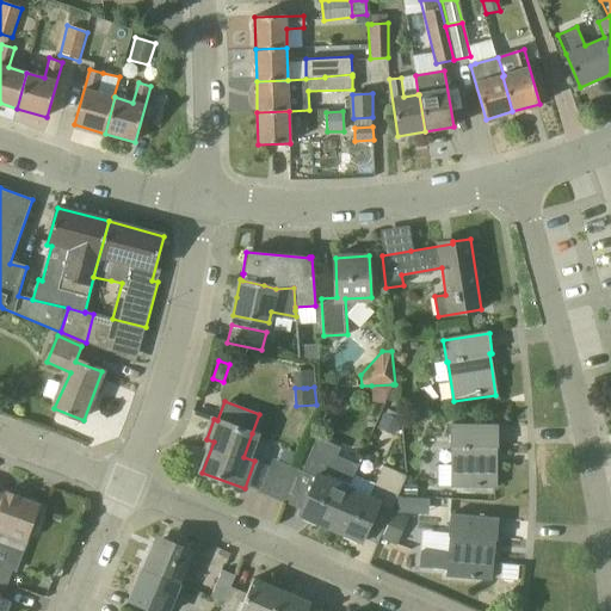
[(383,413),(377,429),(395,436),(401,421),(383,413)]
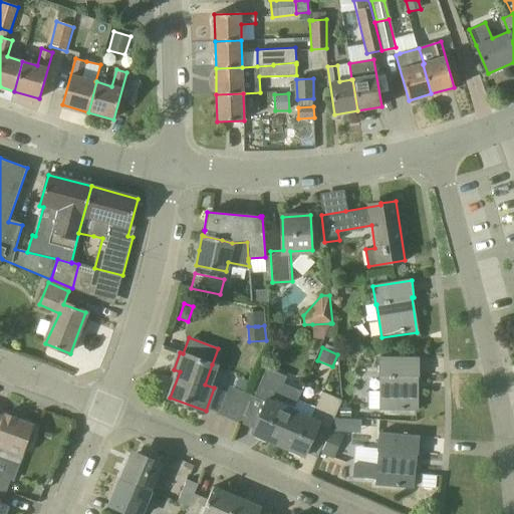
[(419,357),(379,357),(379,374),(380,374),(380,393),(367,393),(367,410),(380,410),(380,411),(417,411),(417,376),(419,376),(419,357)]
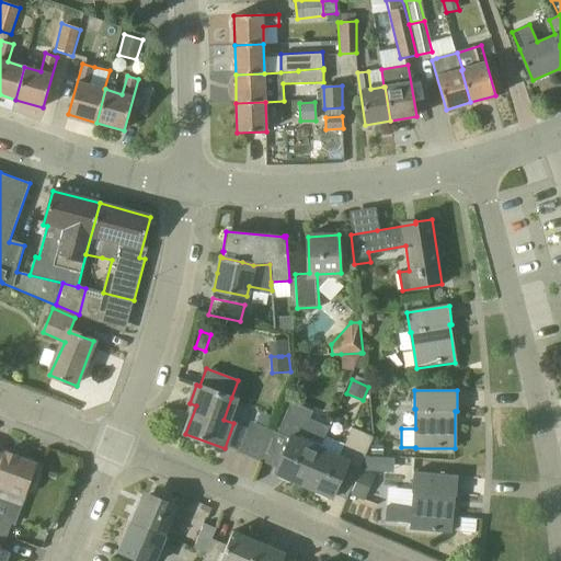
[(290,439),(275,473),(304,485),(325,436),(329,427),(309,419),(312,412),(292,403),(278,434),(290,439)]
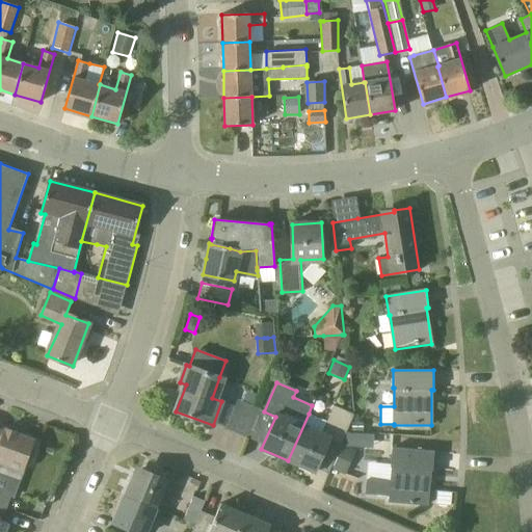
[(253,404),(257,395),(247,391),(243,400),(253,404)]
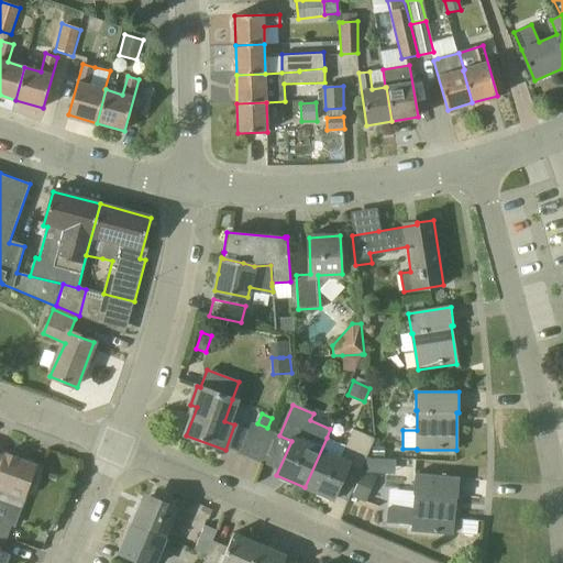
[(261,463),(274,432),(256,426),(244,455),(261,463)]
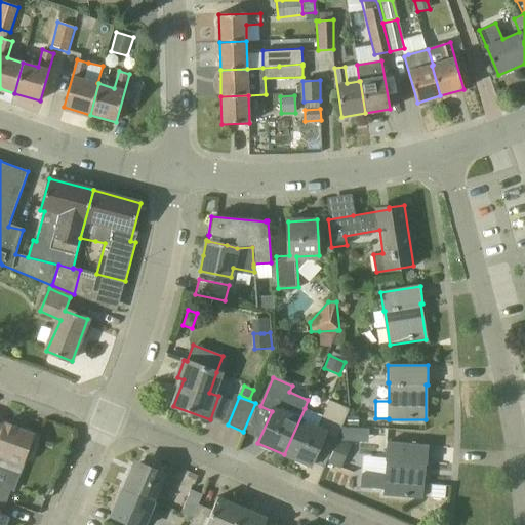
[(284,454),(312,467),(325,434),(336,438),(349,408),(330,401),(324,416),(305,408),(284,454)]
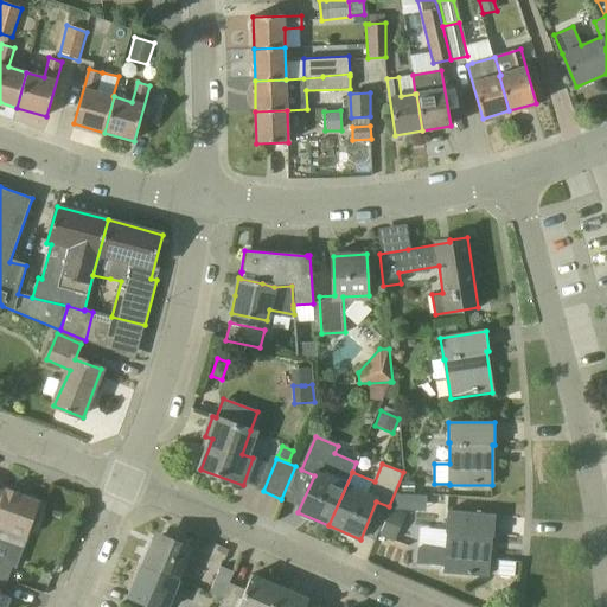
[(415,483),(400,483),(400,493),(415,493),(415,483)]
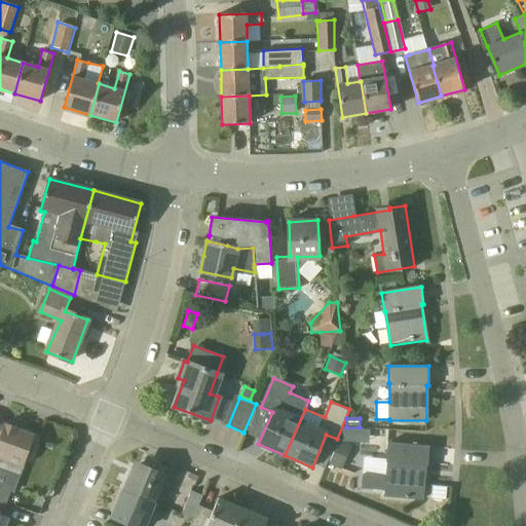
[(35,436),(17,429),(17,428),(5,423),(5,424),(3,424),(0,434),(0,467),(3,470),(6,459),(24,465),(27,458),(30,459),(36,444),(32,443),(35,436)]
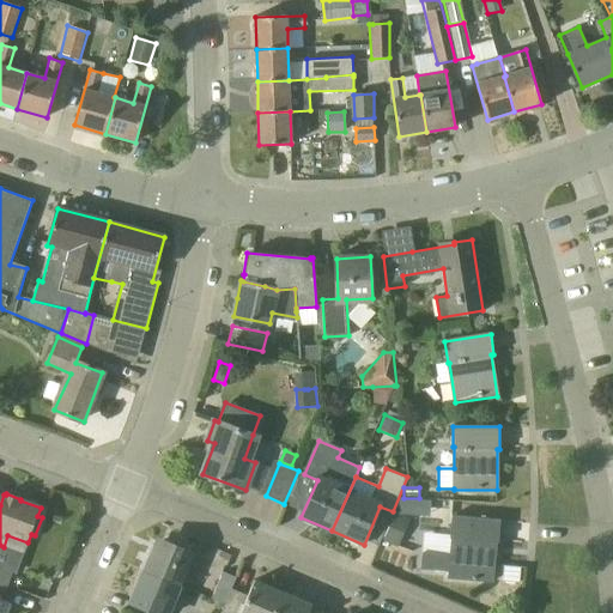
[(394,513),(383,540),(399,547),(411,519),(394,513)]
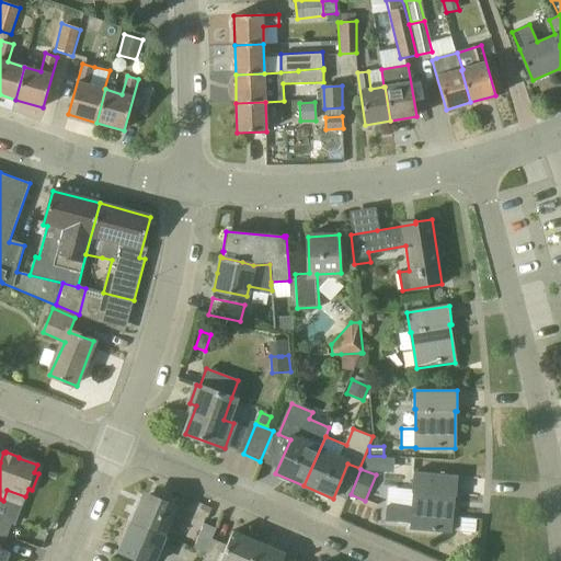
[(454,496),(456,496),(458,476),(415,472),(413,492),(415,493),(413,508),(387,506),(385,521),(411,523),(411,529),(450,533),(454,496)]
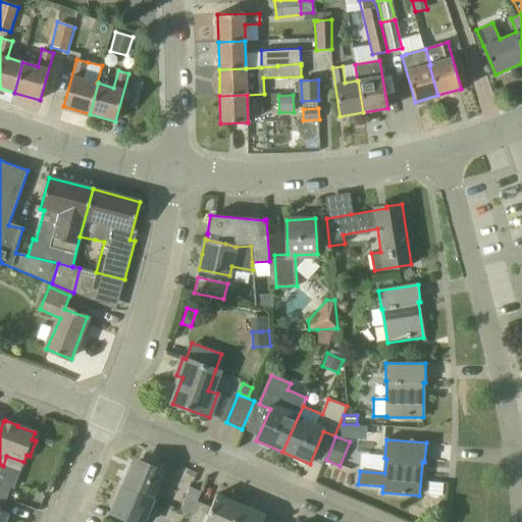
[(122,486),(153,499),(164,472),(138,461),(134,472),(129,470),(122,486)]
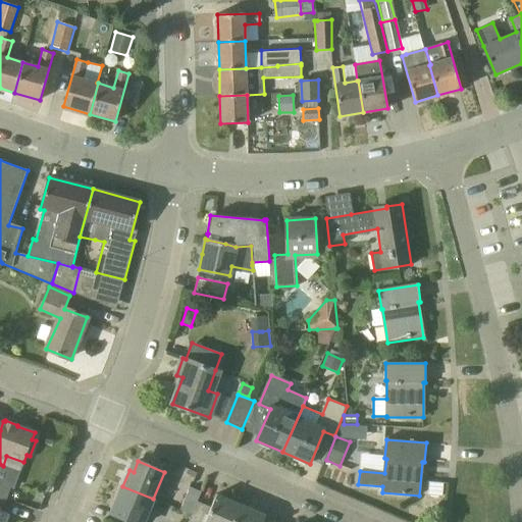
[(0,482),(0,497),(7,500),(11,487),(0,482)]
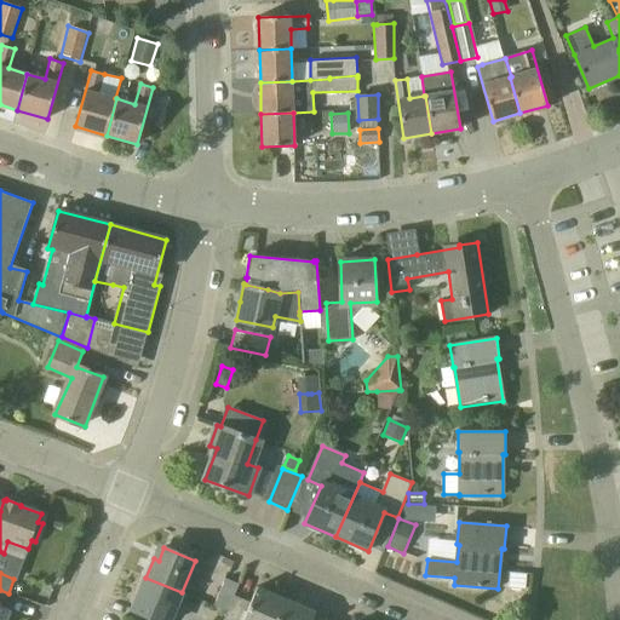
[(170,619),(182,592),(145,578),(137,597),(143,598),(137,612),(158,619),(170,619)]
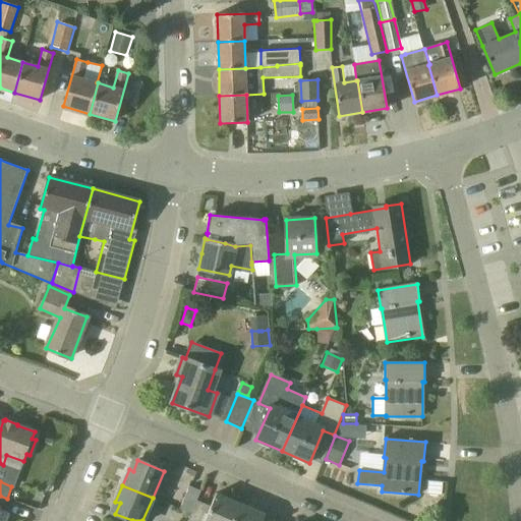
[(200,490),(190,486),(181,509),(191,513),(195,502),(200,490)]
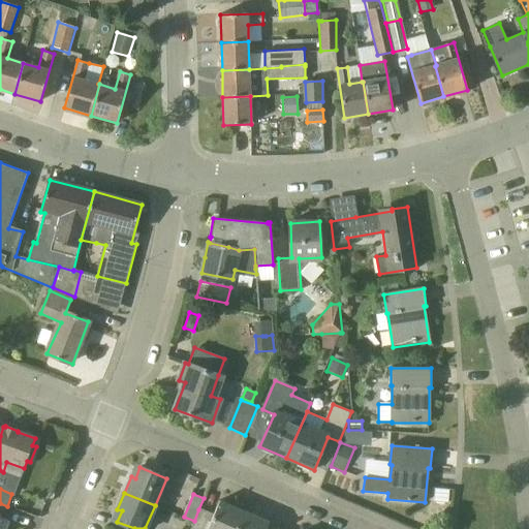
[(220,501),(213,516),(207,528),(237,528),(245,511),(220,501)]
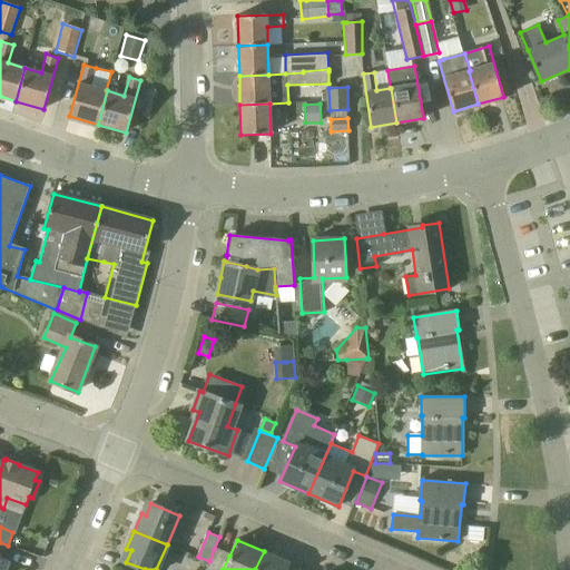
[(0,569),(6,569),(10,561),(2,559),(8,546),(0,542),(0,569)]
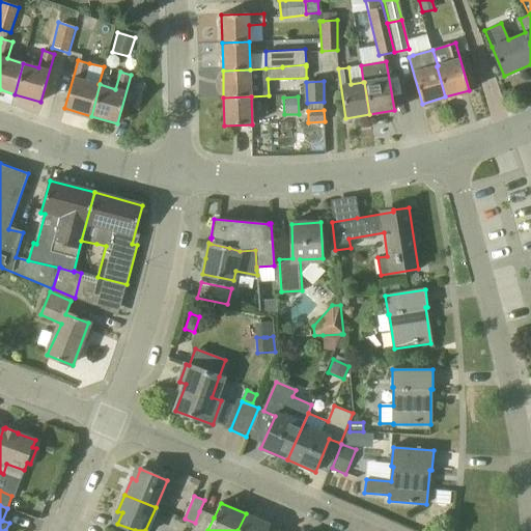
[(267,530),(269,528),(270,524),(246,513),(238,530),(267,530)]
